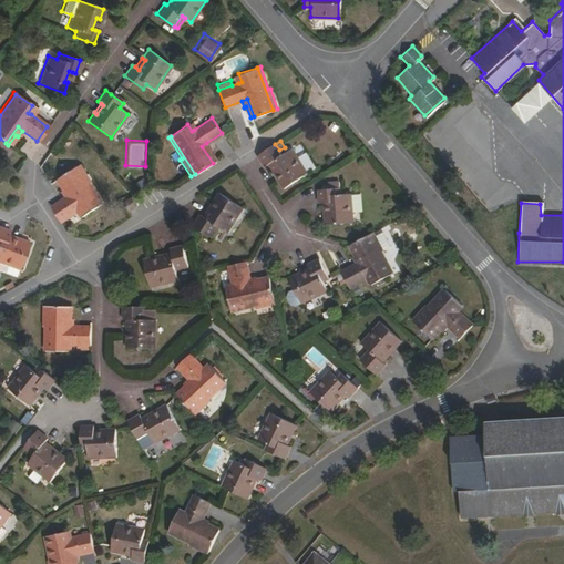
[(202,146),(213,163),(215,161),(208,151),(211,149),(206,143),(202,146)]
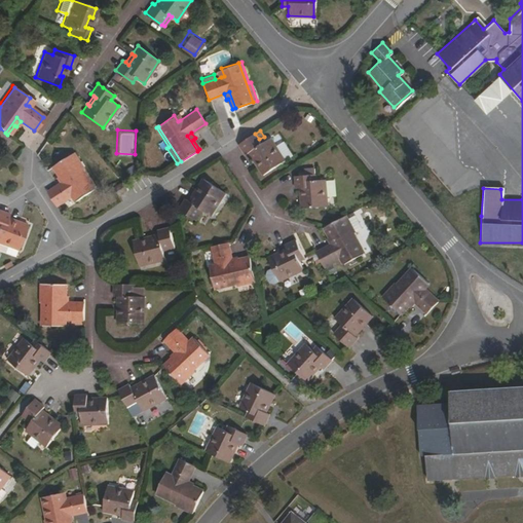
[(254,133),(236,144),(243,153),(246,151),(252,159),(254,157),(259,164),(256,166),(261,174),(284,159),(269,137),(261,142),(259,139),(255,134),(254,133)]
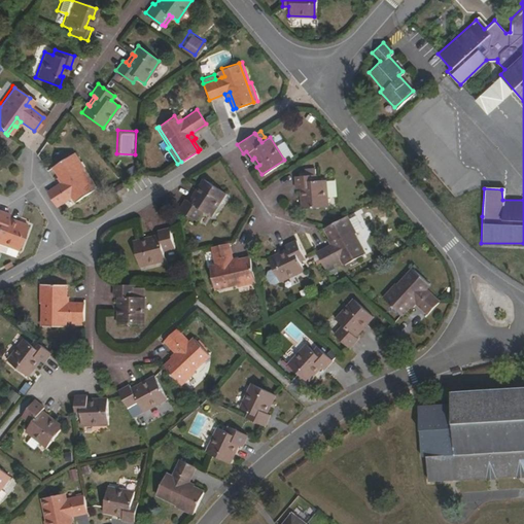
[(70,154),(94,188),(96,187),(82,169),(84,168),(74,151),(70,154)]
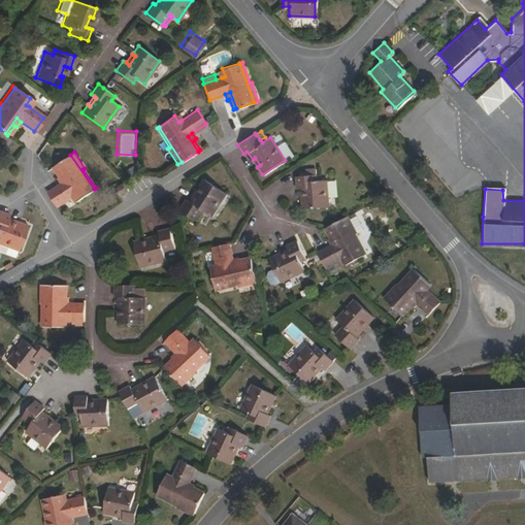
[(46,193),(56,206),(71,196),(74,194),(77,200),(94,189),(70,155),(55,165),(65,181),(60,184),(46,193)]
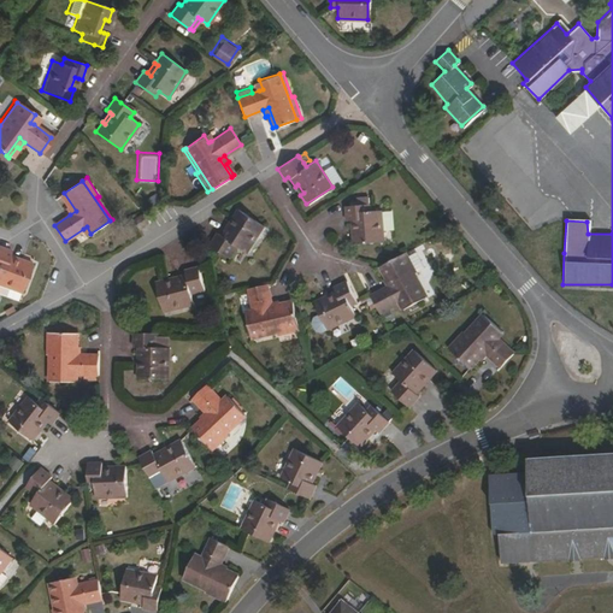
[(76,211),(64,193),(60,195),(68,206),(66,207),(70,214),(76,211)]
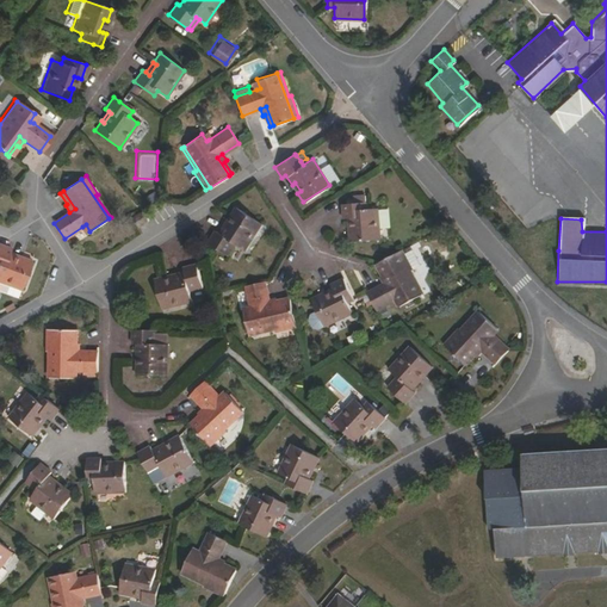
[(352,202),(341,203),(342,217),(346,217),(351,217),(351,229),(347,229),(348,240),(378,237),(376,206),(365,208),(365,202),(352,202)]
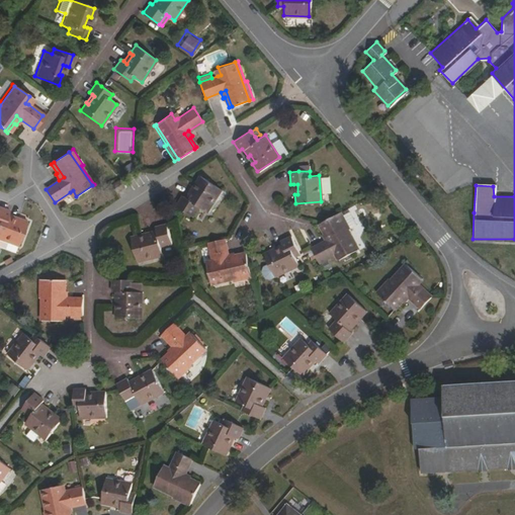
[(198,175),(194,182),(193,183),(196,185),(192,191),(189,189),(184,196),(181,194),(175,205),(182,209),(192,217),(198,206),(206,211),(221,189),(198,175)]
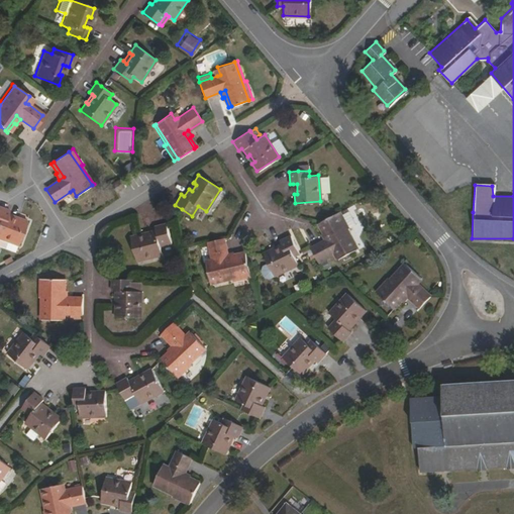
[(118,179),(111,184),(116,192),(123,187),(118,179)]
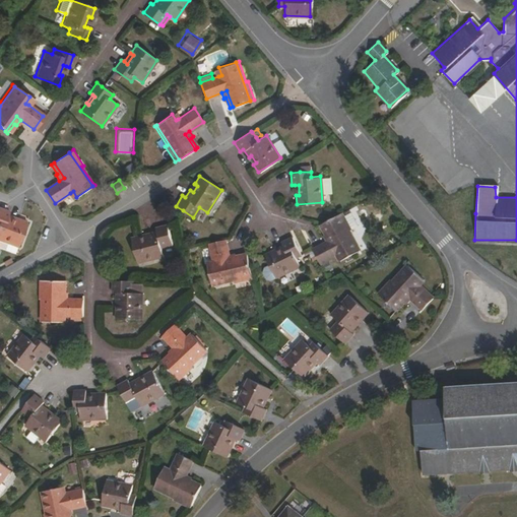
[(18,218),(16,218),(15,220),(5,217),(5,214),(6,210),(0,208),(0,240),(16,246),(24,221),(18,218)]
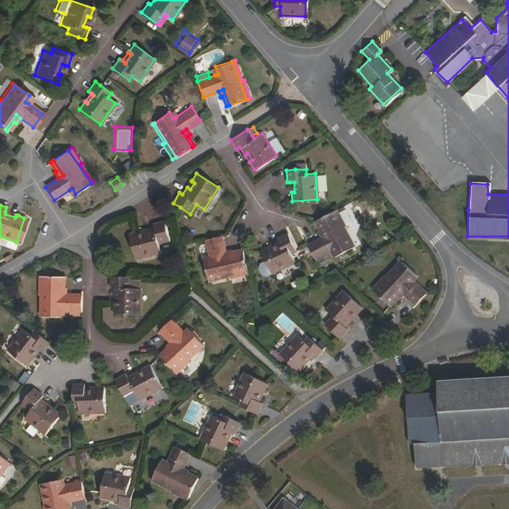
[(333,209),(352,245),(354,244),(344,225),(345,224),(337,207),(333,209)]
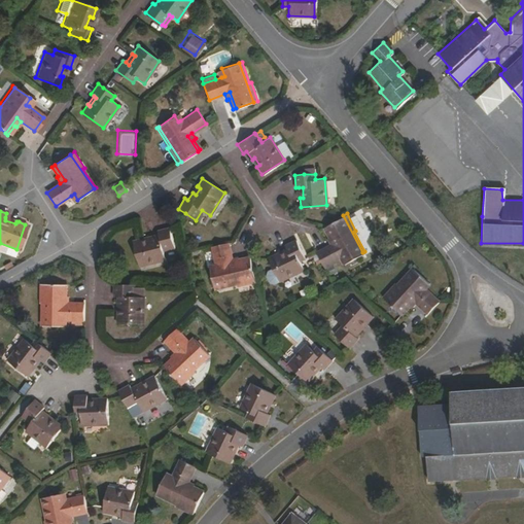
[(335,241),(329,243),(315,251),(323,266),(340,256),(343,255),(346,262),(362,252),(343,215),(326,224),(335,241)]
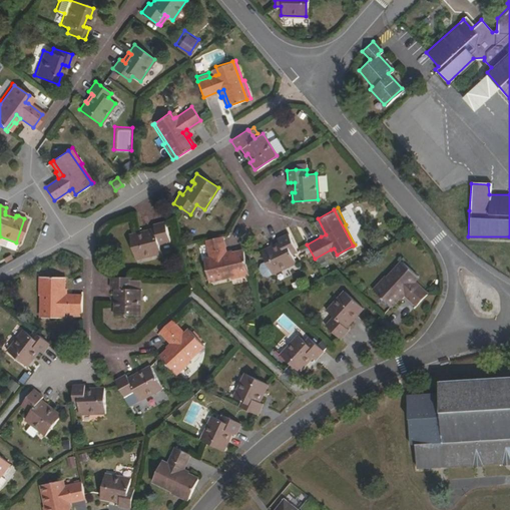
[(318,231),(321,236),(326,234),(318,218),(315,219),(314,220),(320,230),(318,231)]
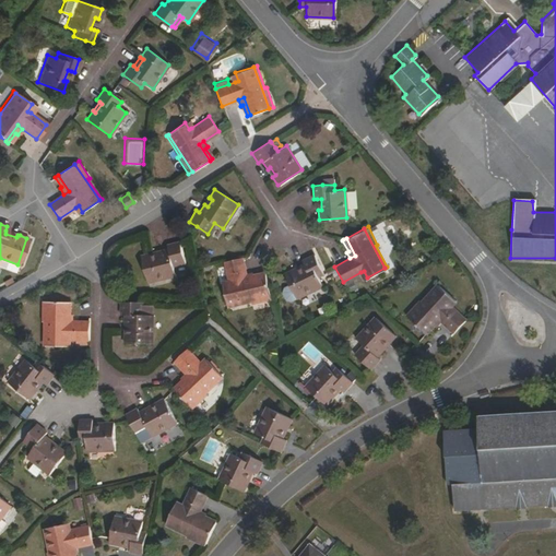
[(151,256),(150,252),(139,256),(146,282),(174,275),(172,265),(185,262),(178,240),(166,243),(167,248),(157,250),(158,253),(151,256)]
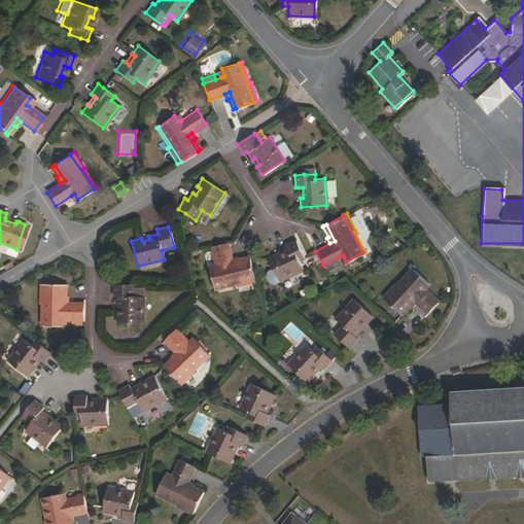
[(299,260),(303,257),(294,239),(283,245),(284,247),(286,251),(277,255),(276,251),(267,256),(278,280),(303,269),(299,260)]
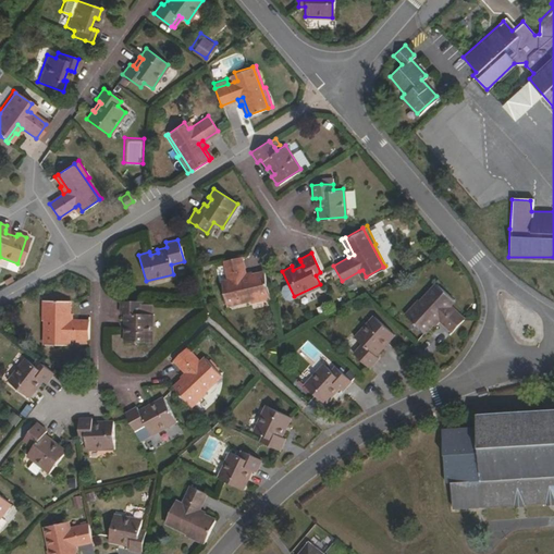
[(229,282),(221,284),(225,304),(268,294),(263,275),(245,279),(244,273),(239,256),(223,260),(228,279),(229,282)]
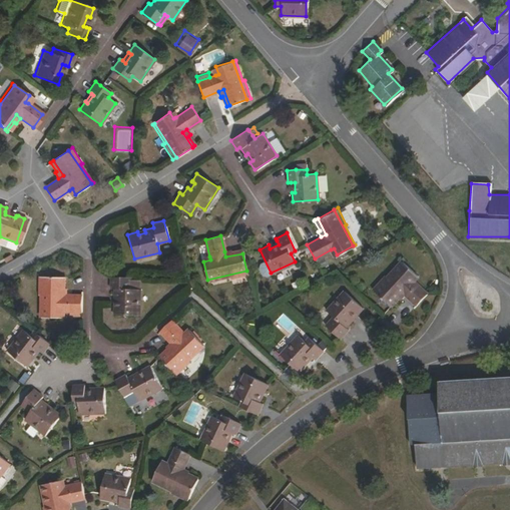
[(279,244),(277,240),(269,244),(270,248),(279,244)]
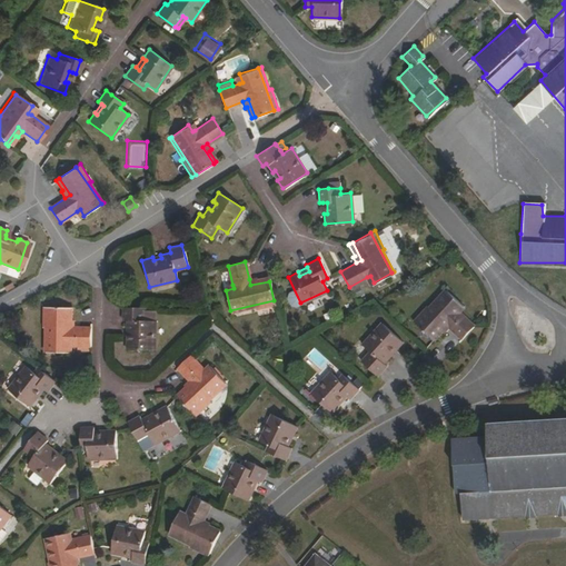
[(410,318),(415,321),(445,288),(443,286),(426,304),(424,303),(410,318)]
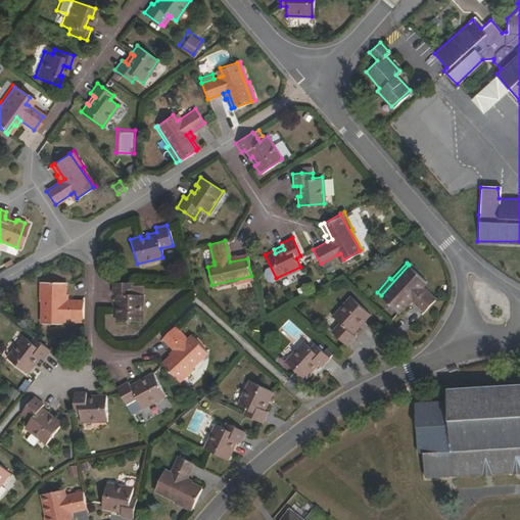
[(409,265),(381,295),(394,309),(407,295),(411,298),(422,310),(434,297),(420,284),(418,282),(422,277),(409,265)]
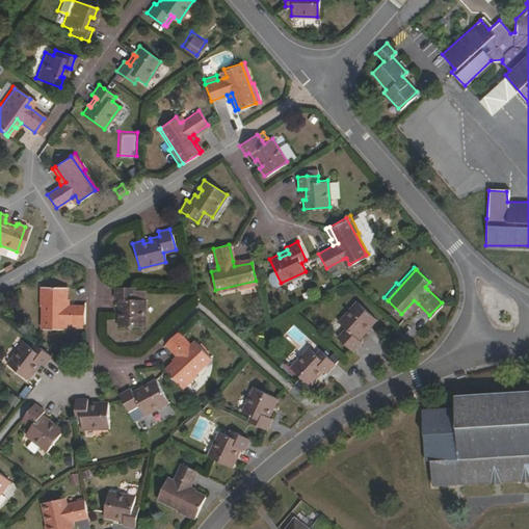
[(256,281),(215,290),(215,293),(238,288),(238,290),(258,286),(256,281)]
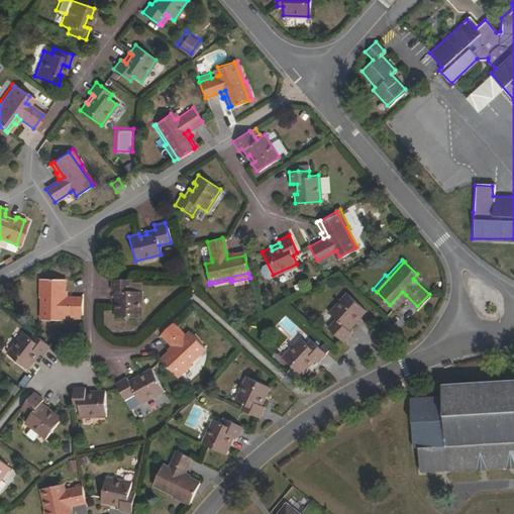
[(60,313),(63,313),(81,313),(81,298),(65,297),(61,298),(61,279),(41,279),(41,320),(61,320),(60,313)]
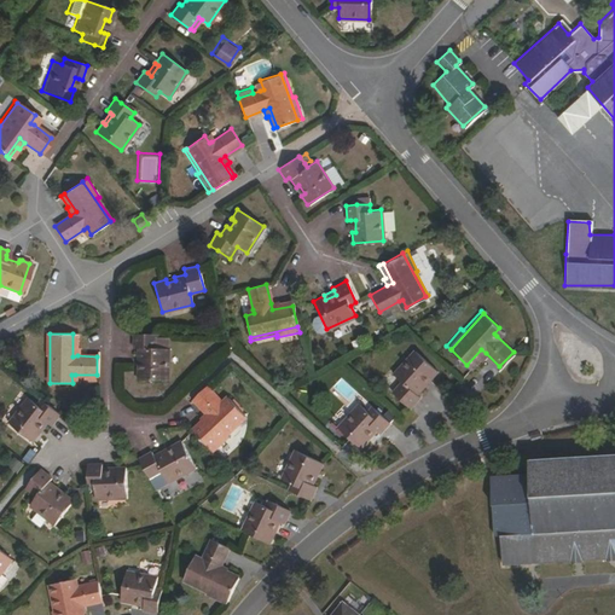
[(157,334),(133,334),(133,348),(137,348),(137,359),(140,359),(141,369),(137,369),(137,379),(167,379),(167,348),(157,348),(157,334)]
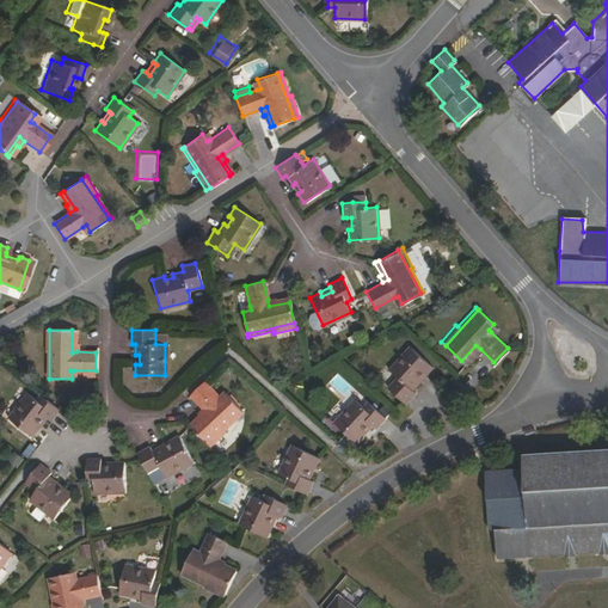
[(386,385),(399,398),(404,401),(413,392),(410,388),(417,381),(415,379),(421,373),(423,374),(430,366),(407,345),(387,367),(395,375),(386,385)]
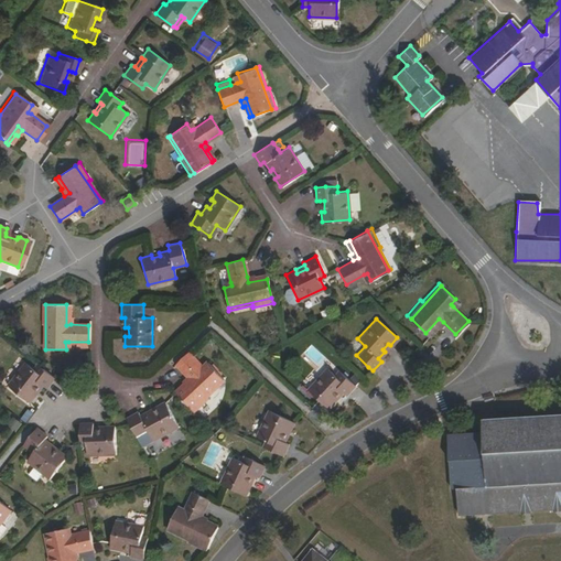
[(425,333),(428,335),(435,325),(438,327),(443,322),(439,319),(425,333)]
